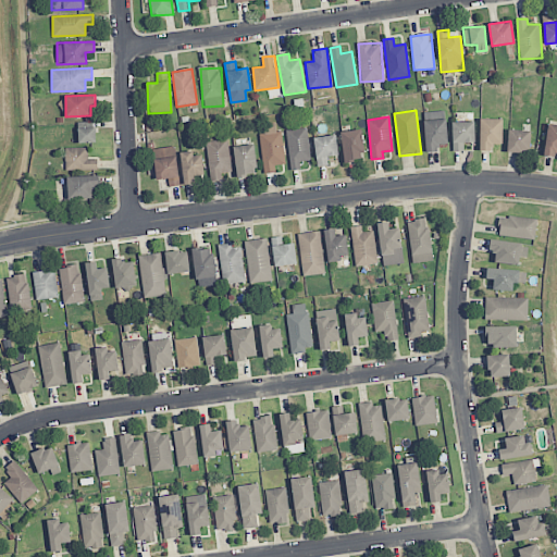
[(503,120),(480,119),(480,150),(492,150),(492,144),(503,145),(503,120)]
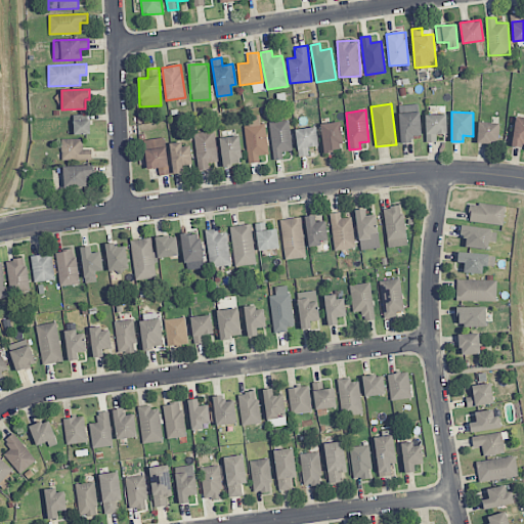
[(412,136),(421,135),(420,113),(399,114),(400,143),(412,143),(412,136)]
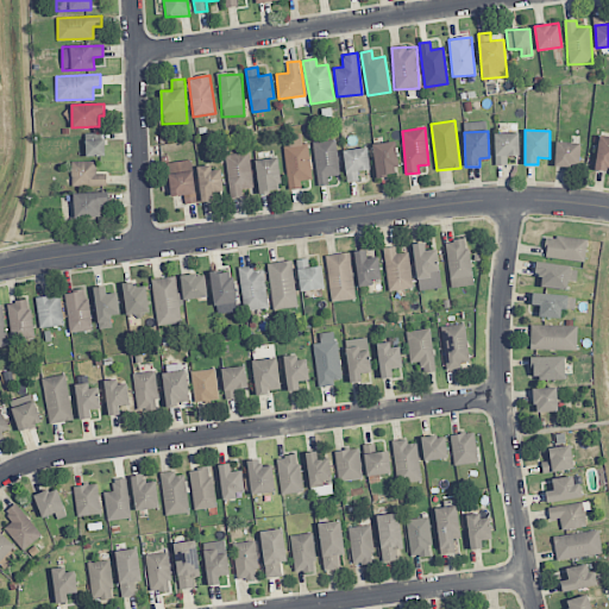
[(507,156),(519,156),(519,132),(495,133),(495,165),(507,165),(507,156)]
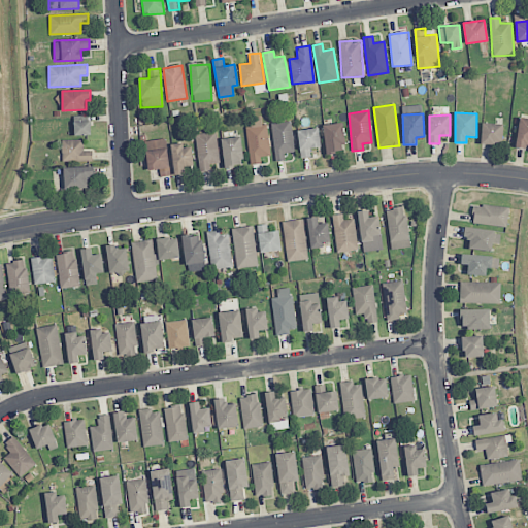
[(265,117),(246,119),(251,164),(261,163),(261,157),(269,156),(265,117)]
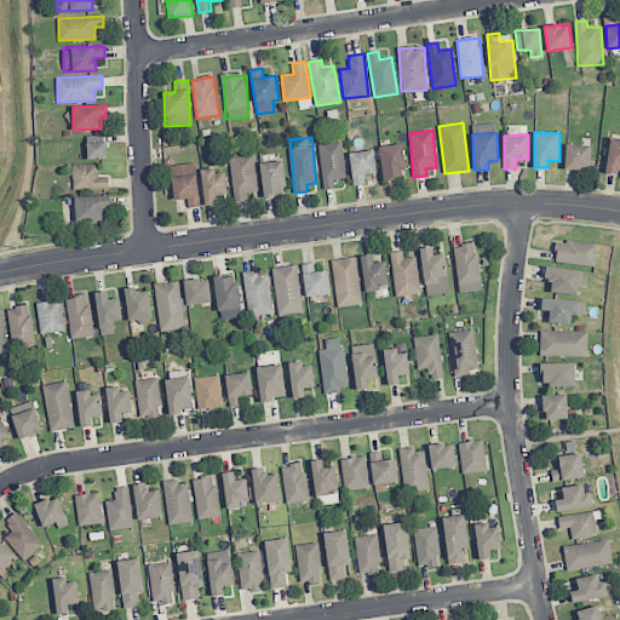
[(619,168),(619,138),(610,137),(604,172),(619,174),(619,168)]
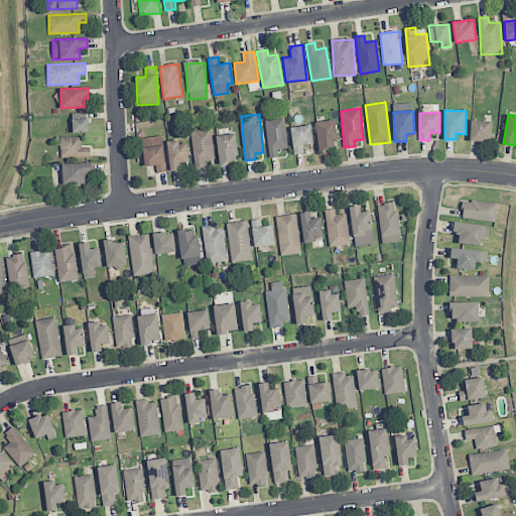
[(88,119),(72,119),(73,133),(89,132),(88,119)]
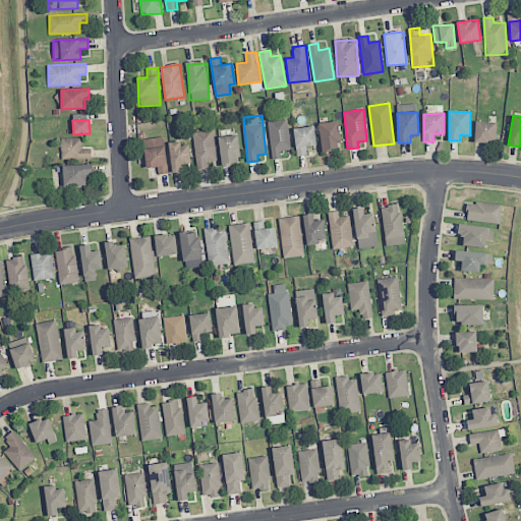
[(289,151),(288,120),(269,121),(271,159),(281,159),(280,151),(289,151)]
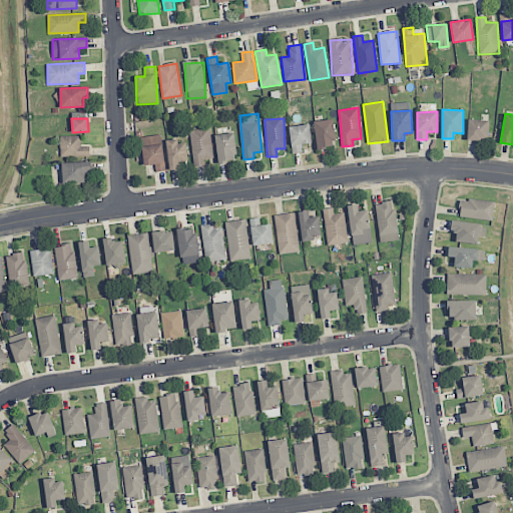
[(335,148),(334,119),(315,120),(316,148),(335,148)]
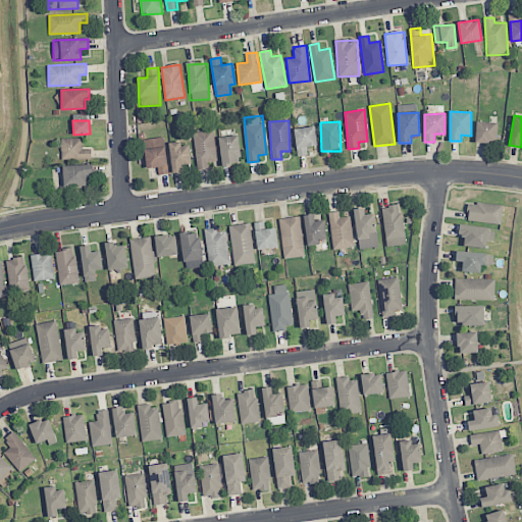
[(476,142),(497,143),(498,122),(476,121),(476,142)]
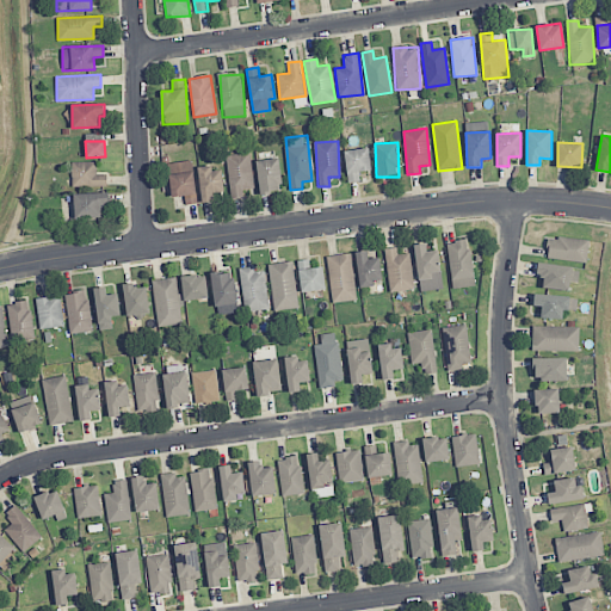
[(344,152),(349,183),(360,180),(359,172),(371,171),(369,148),(344,152)]
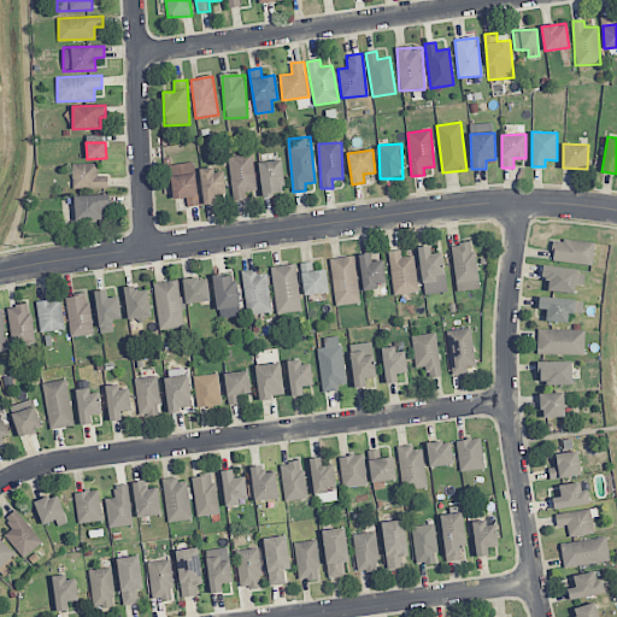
[(246,199),(246,192),(257,191),(253,154),(228,157),(233,200),(246,199)]
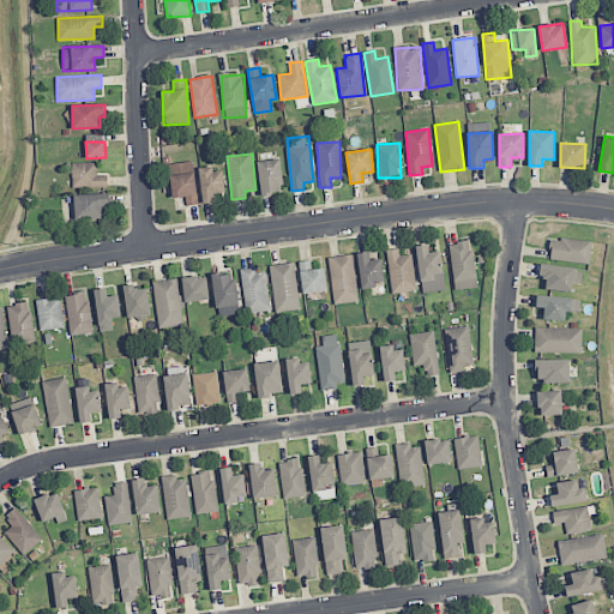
[(260,194),(283,192),(281,158),(258,161),(260,194)]
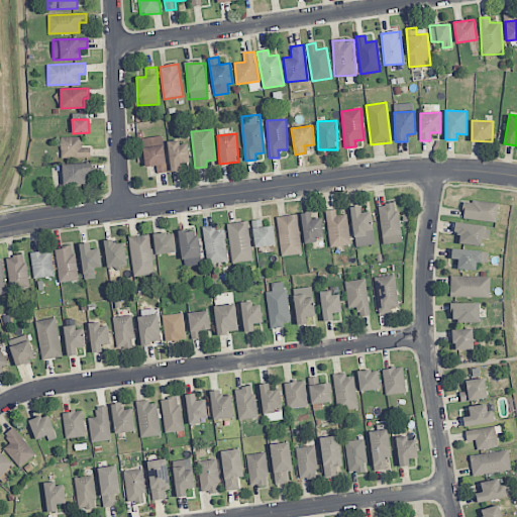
[(156,166),(157,174),(168,172),(162,135),(141,138),(145,167),(156,166)]
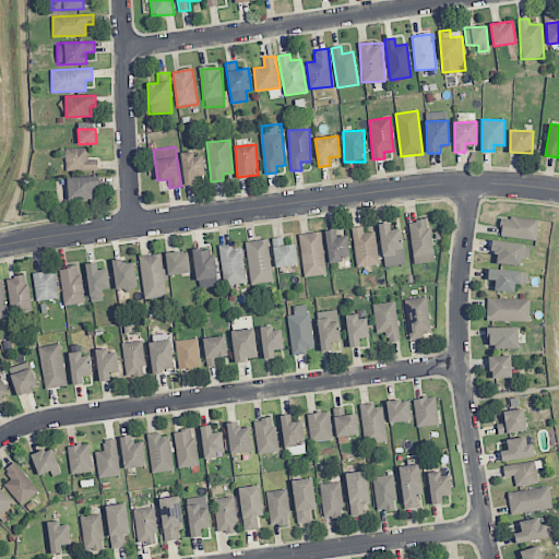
[(97,170),(98,159),(87,159),(88,149),(67,147),(67,170),(97,170)]
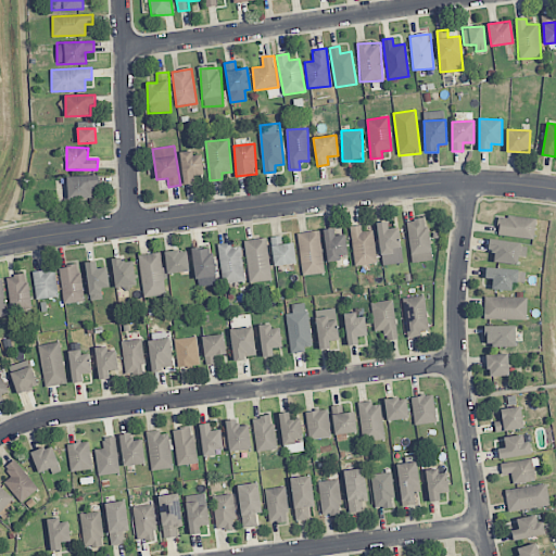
[(202,151),(180,153),(184,185),(194,184),(194,176),(204,175),(202,151)]
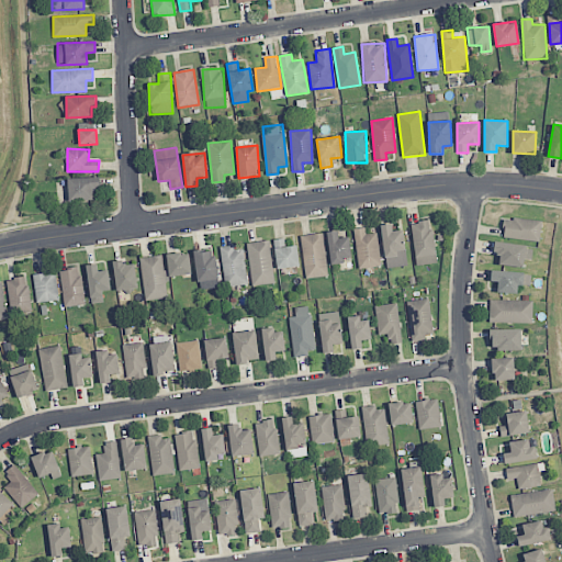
[(68,178),(69,201),(94,200),(93,190),(100,190),(100,177),(68,178)]
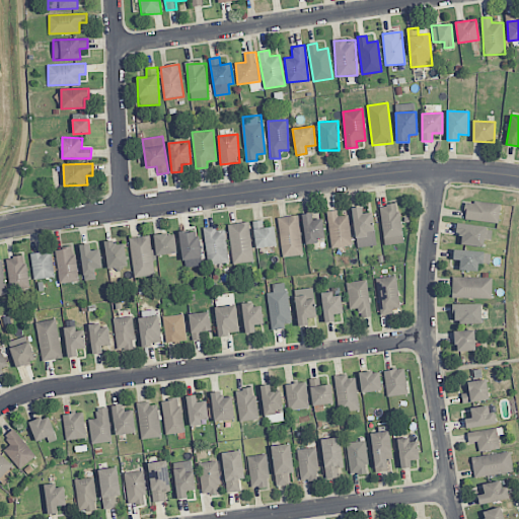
[(463,219),(498,222),(500,205),(465,201),(463,219)]
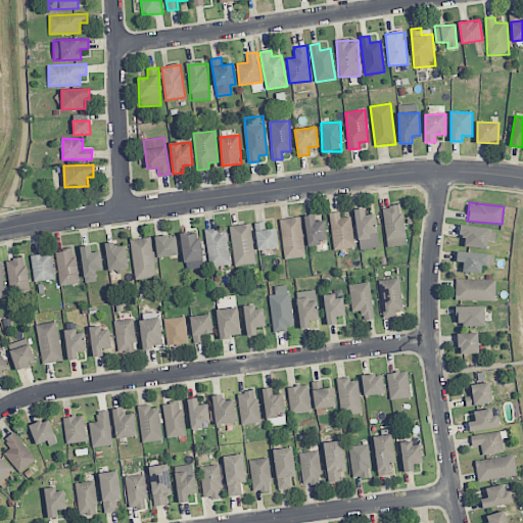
[(402,206),(384,206),(385,246),(405,245),(402,206)]
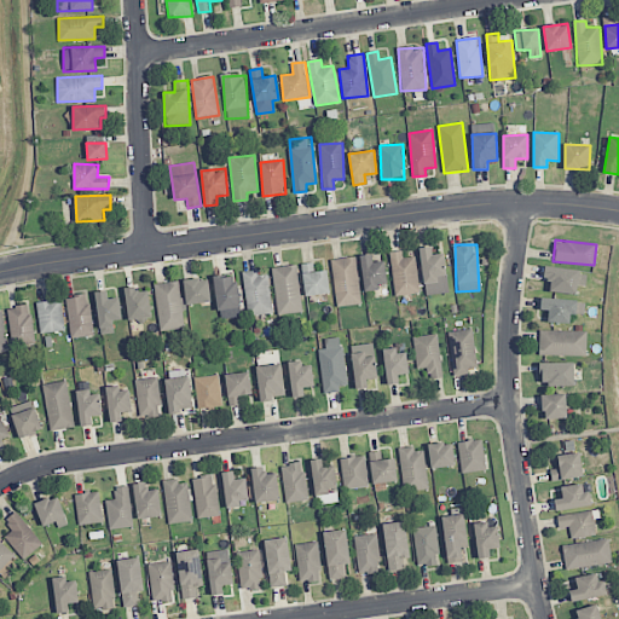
[(447,294),(445,253),(432,254),(432,247),(421,248),(424,295),(447,294)]
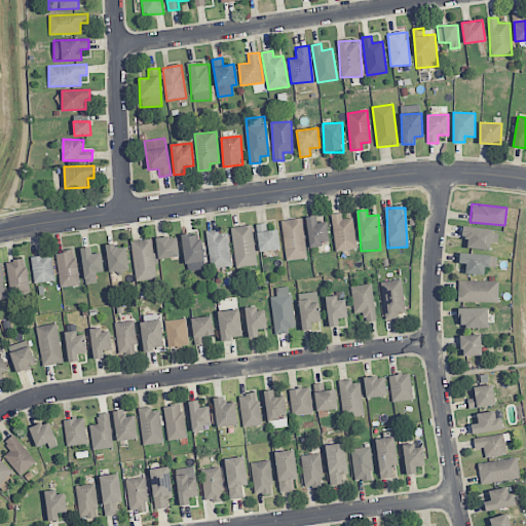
[(332,214),(335,251),(357,249),(353,218),(342,219),(341,213),(332,214)]
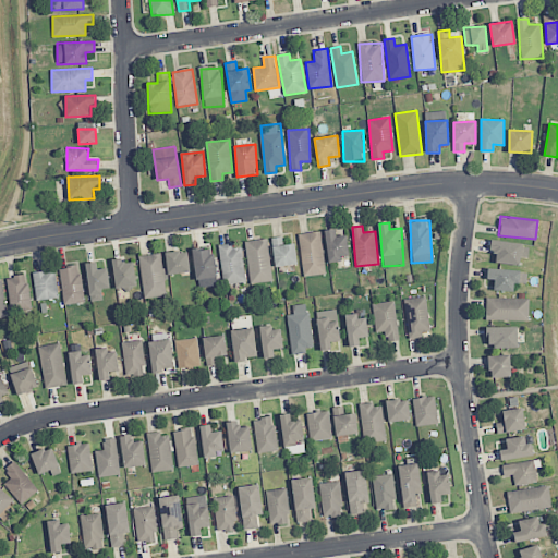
[(350,258),(347,235),(336,237),(335,229),(325,231),(328,262),(350,258)]
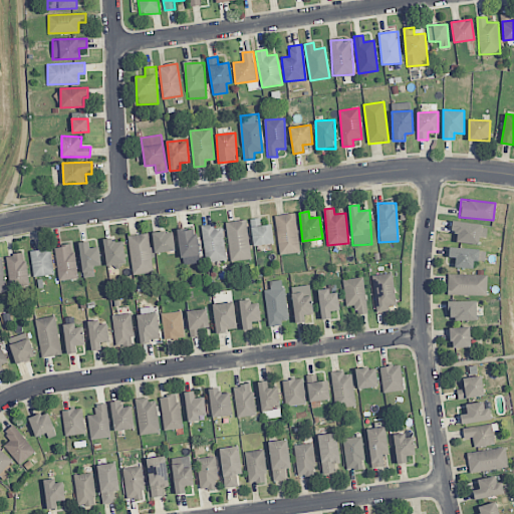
[(279,255),(299,253),(296,214),(275,215),(279,255)]
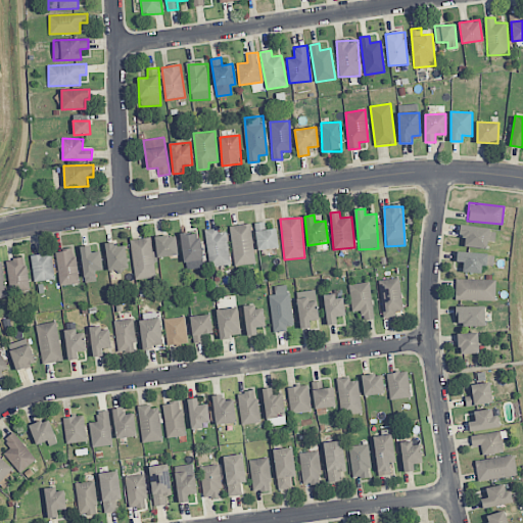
[(257,249),(278,248),(277,229),(266,229),(265,223),(255,223),(257,249)]
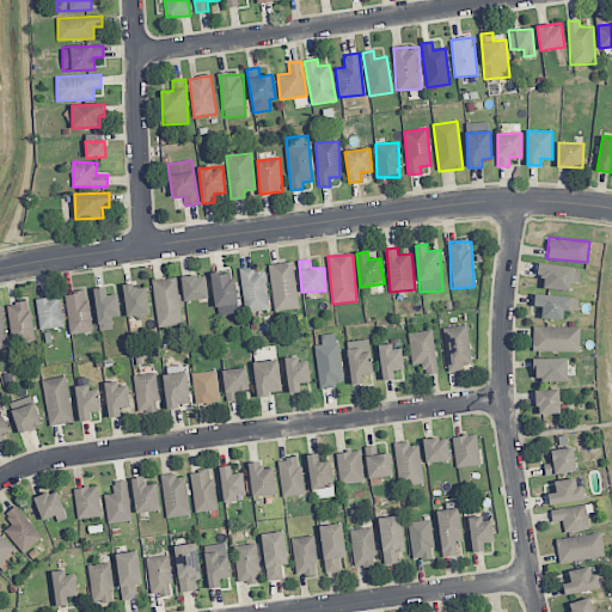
[(299,308),(293,262),(268,265),(275,311),(299,308)]
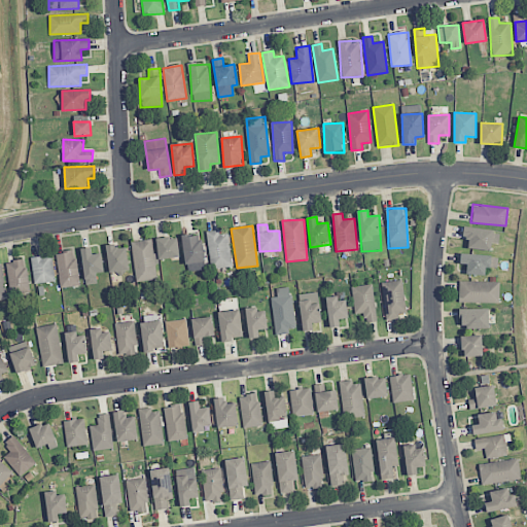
[(467,249),(491,250),(492,243),(499,244),(500,231),(463,227),(463,238),(468,239),(467,249)]
